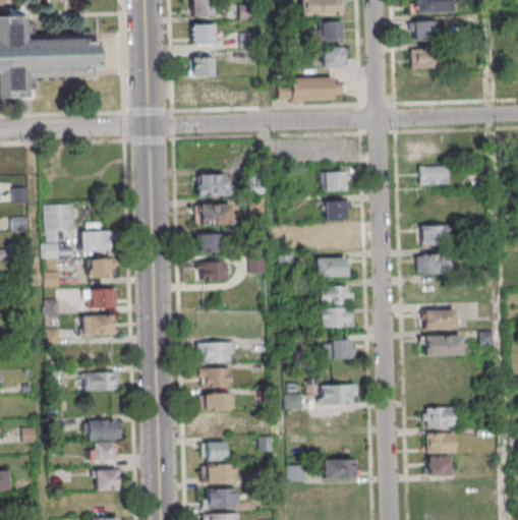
[(191,0),(192,17),(215,17),(215,0),(191,0)]
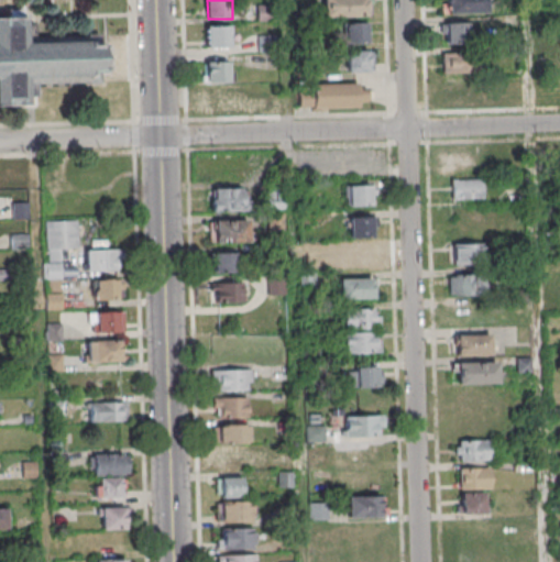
[(372,0),(325,0),(326,18),(372,18),(372,0)]
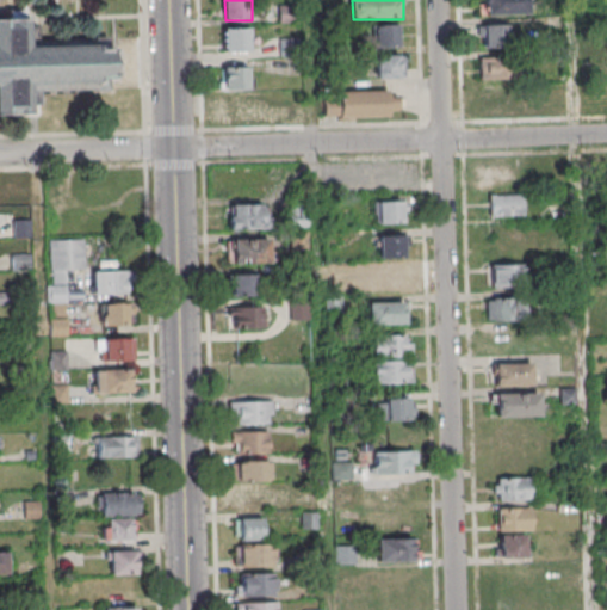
[(485,0),(487,16),(531,16),(530,0),(485,0)]
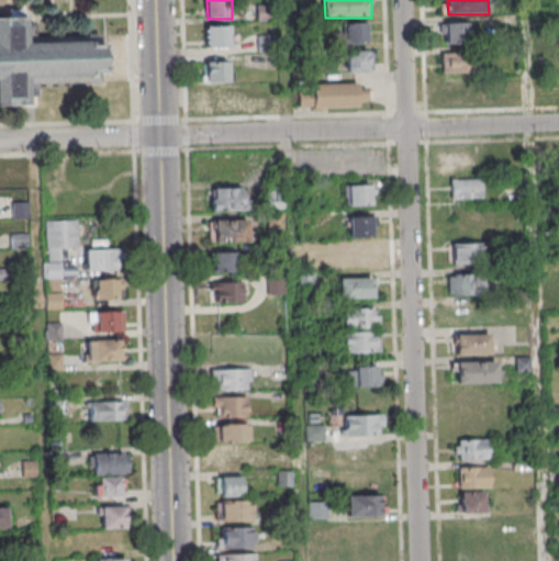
[(275,20),(274,7),(259,7),(259,21),(275,20)]
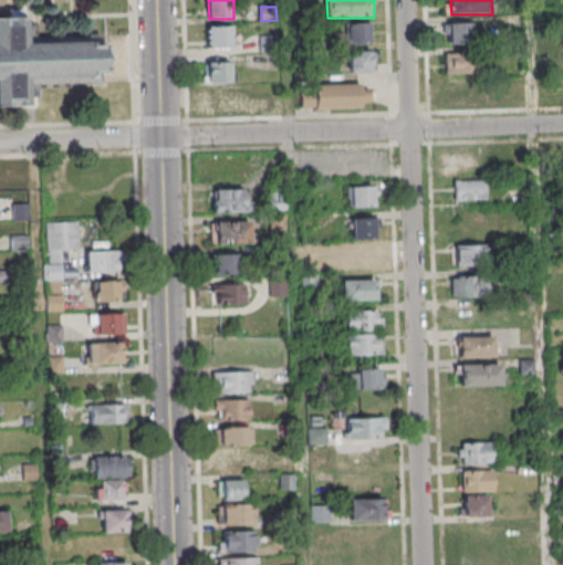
[(0,19),(29,19),(30,30),(41,30),(42,40),(93,38),(93,37),(105,35),(106,44),(111,44),(112,76),(107,76),(107,86),(96,86),(96,84),(43,86),(43,101),(32,101),(32,106),(0,107),(0,19)]
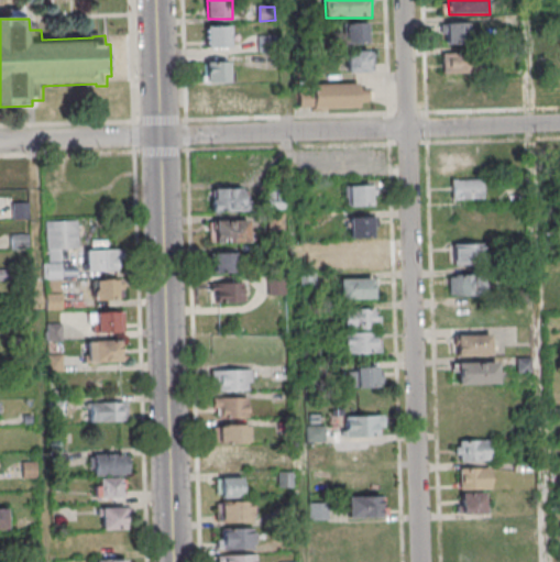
[(370,44),(370,23),(349,23),(349,45),(370,44)]
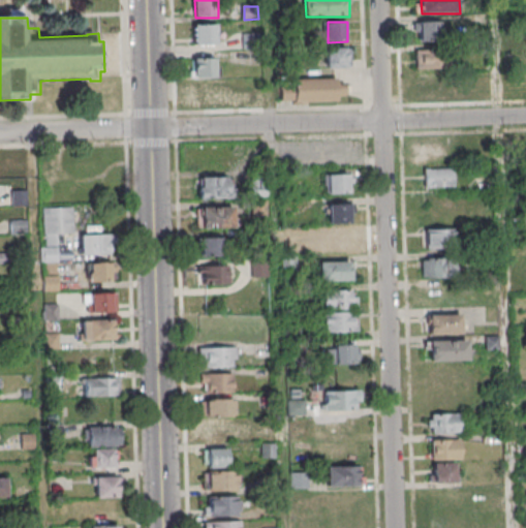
[(421,23),(421,41),(442,41),(442,23),(421,23)]
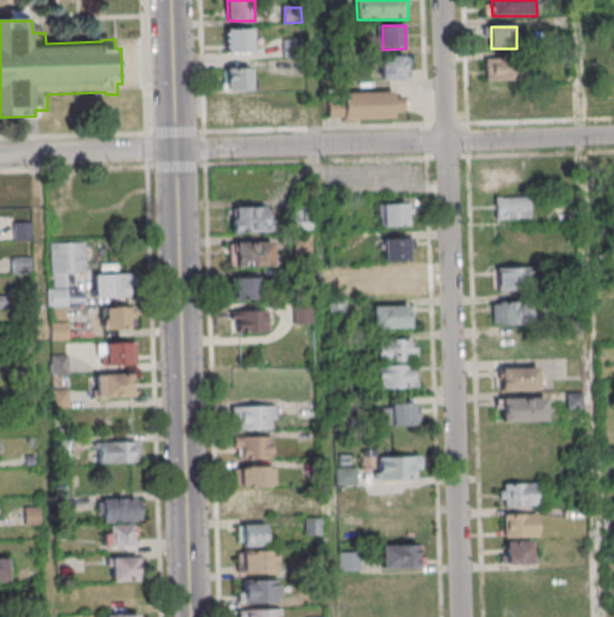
[(228,54),(255,54),(255,30),(228,30),(228,54)]
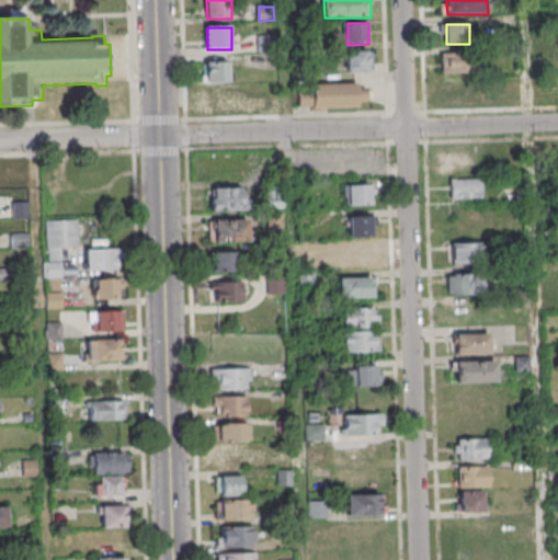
[(375,52),(345,52),(345,72),(375,72),(375,52)]
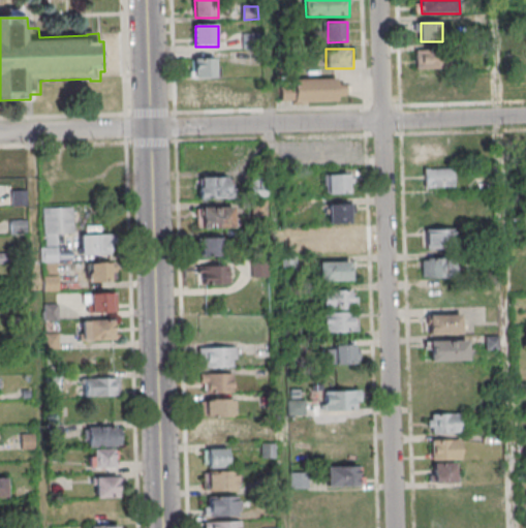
[(418,69),(454,69),(454,52),(418,52),(418,69)]
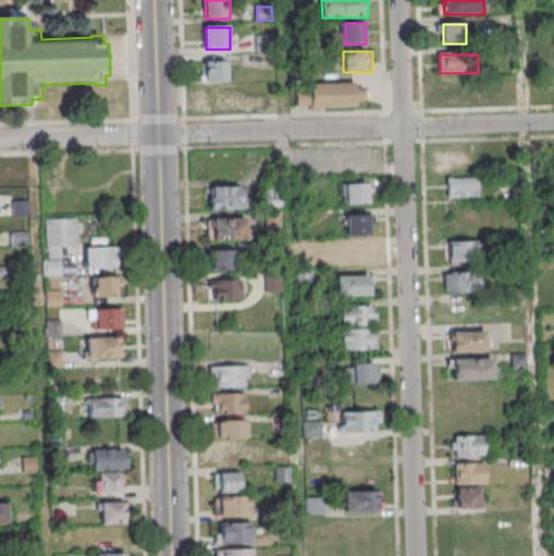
[(206,62),(206,83),(233,83),(233,62),(206,62)]
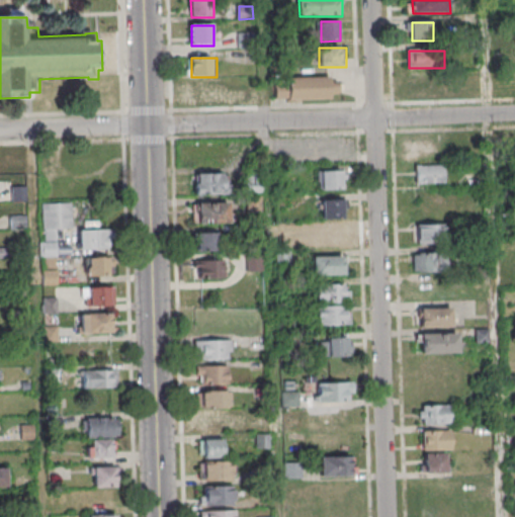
[(339,78),(288,78),(288,86),(275,86),(275,100),(339,100),(339,78)]
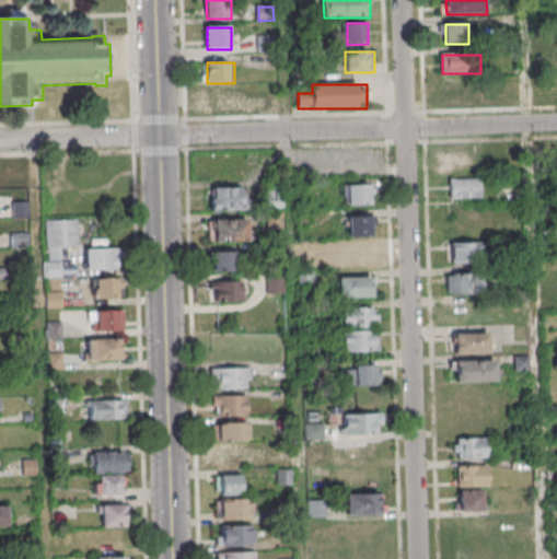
[(472,173),(472,154),(450,154),(450,173),(472,173)]
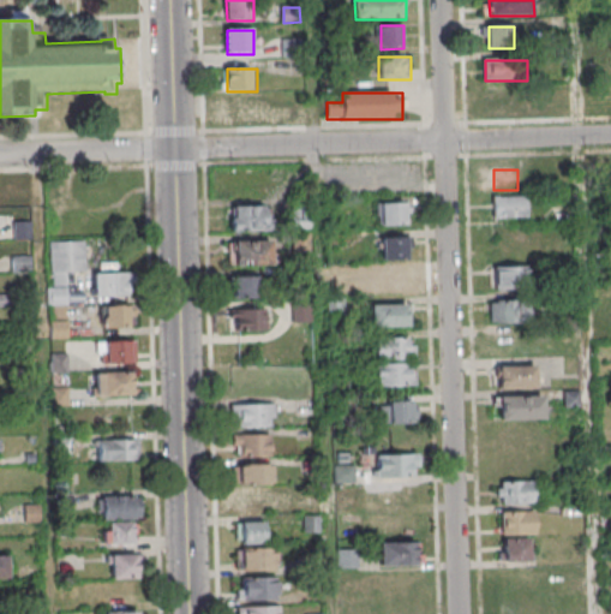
[(531,196),(497,196),(497,219),(531,219),(531,196)]
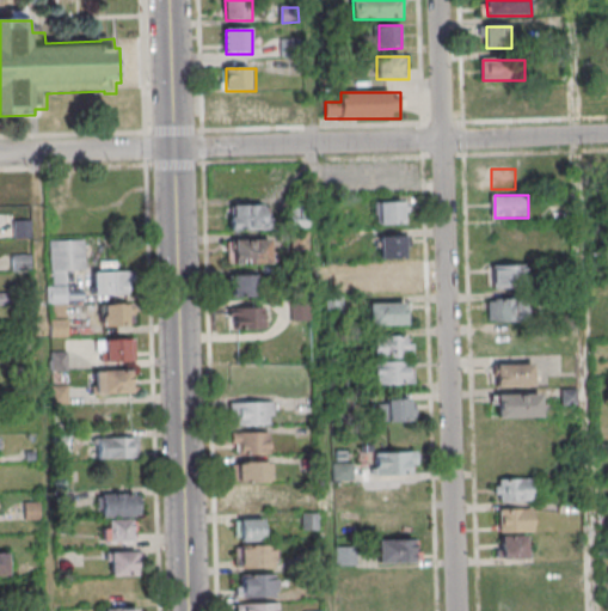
[(380,225),(410,225),(410,202),(380,202),(380,225)]
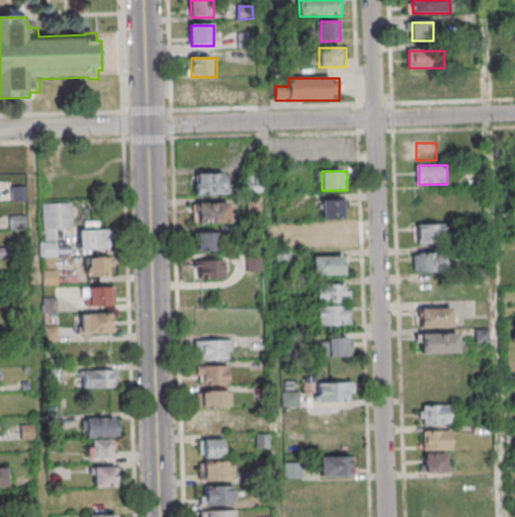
[(247,193),(264,193),(264,173),(247,173),(247,193)]
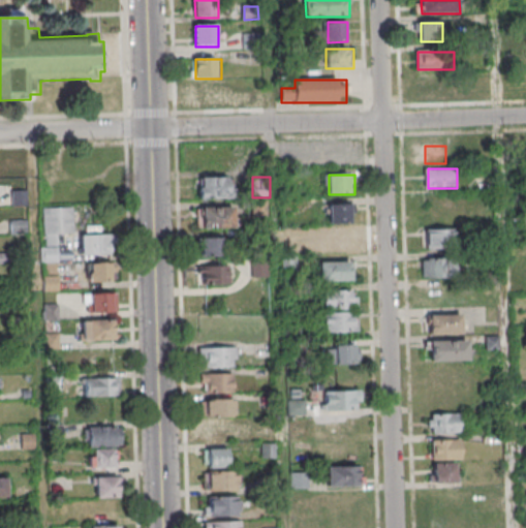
[(235,178),(200,178),(200,198),(235,198),(235,178)]
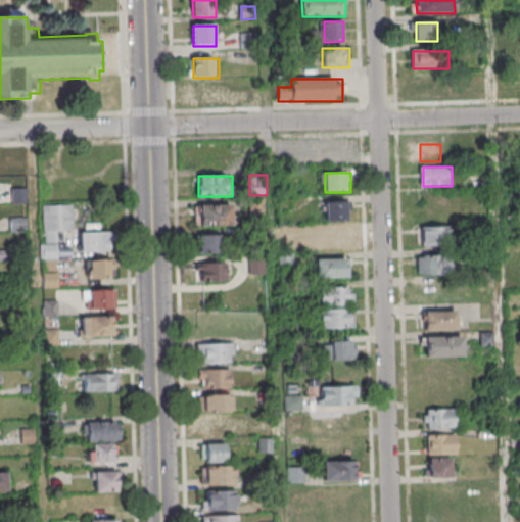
[(251,198),(251,215),(267,215),(267,198),(251,198)]
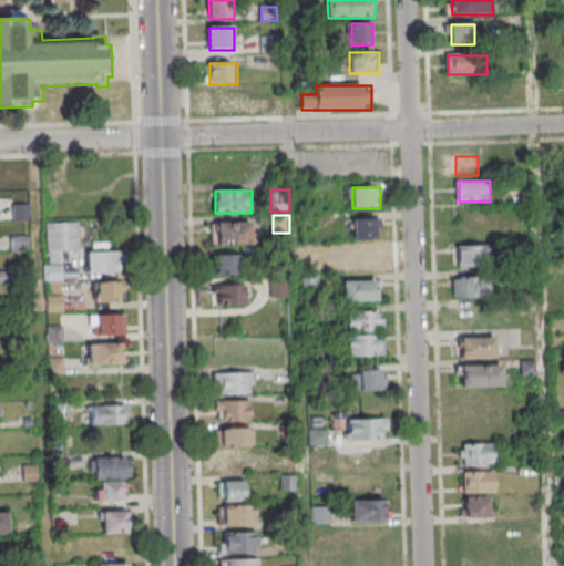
[(352,219),(352,239),(380,239),(380,219),(352,219)]
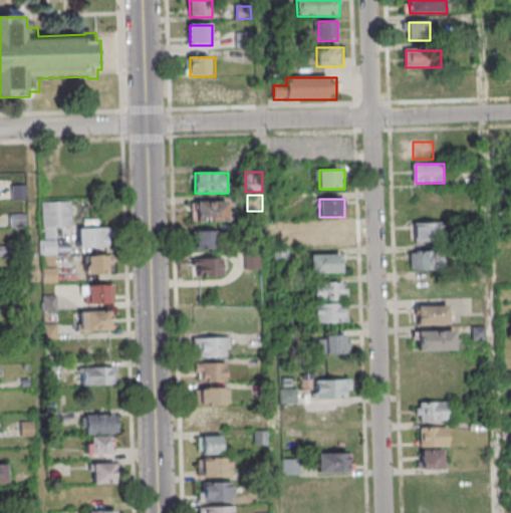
[(231,222),(231,201),(193,201),(193,222),(231,222)]
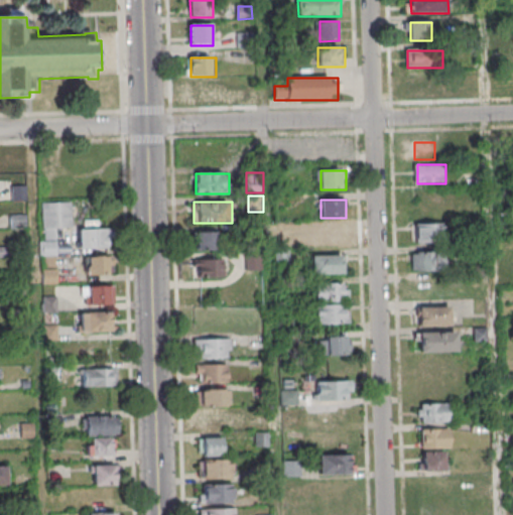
[(43,204),(45,258),(58,257),(58,230),(75,229),(75,203),(43,204)]
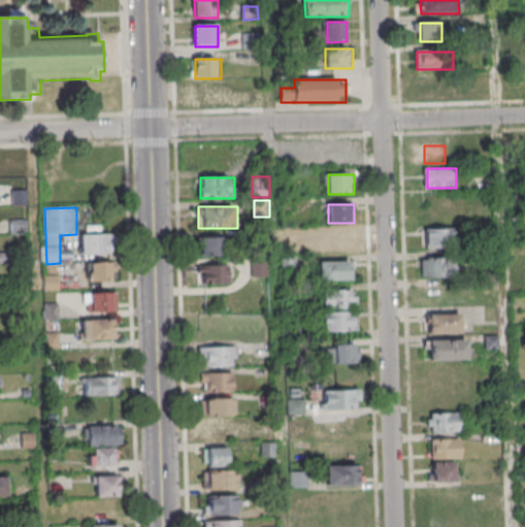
[(425,248),(456,248),(456,229),(425,229),(425,248)]
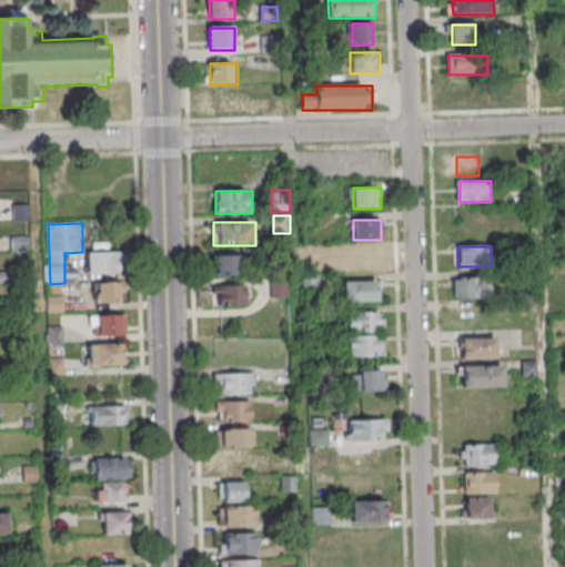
[(383,270),(383,249),(343,249),(343,270),(383,270)]
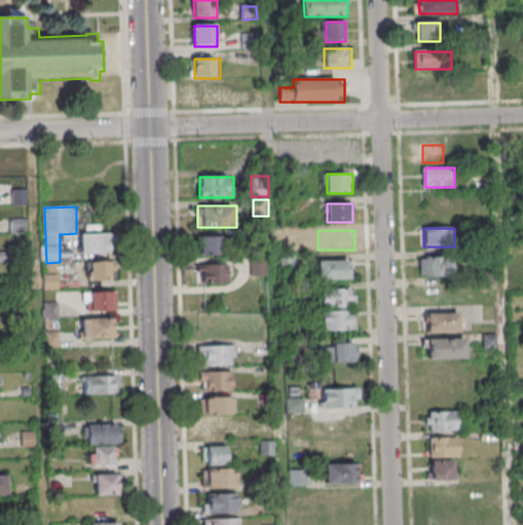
[(115,255),(115,235),(82,235),(82,255),(115,255)]
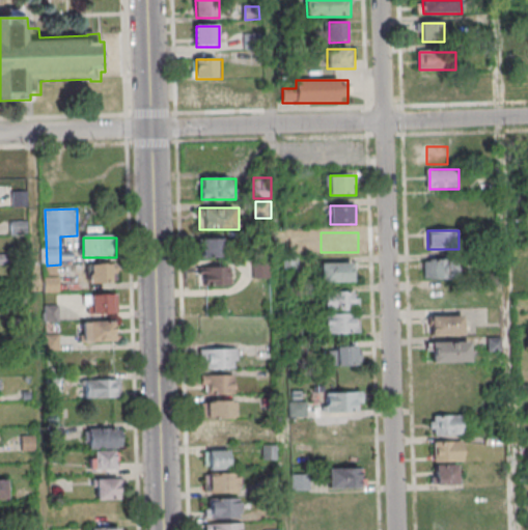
[(225,259),(225,240),(202,240),(202,259),(225,259)]
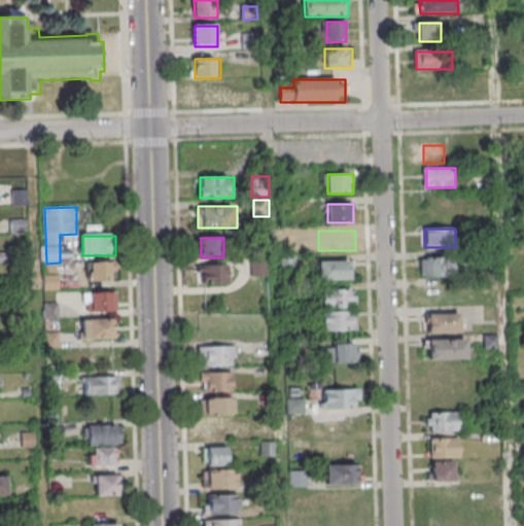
[(455,277),(455,258),(421,258),(421,277),(455,277)]
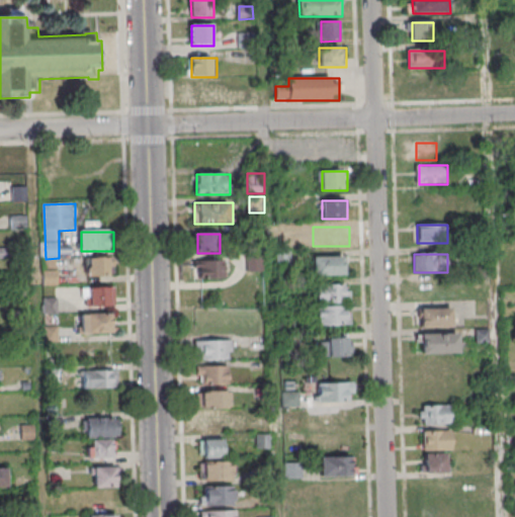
[(314,275),(349,275),(349,257),(314,257),(314,275)]
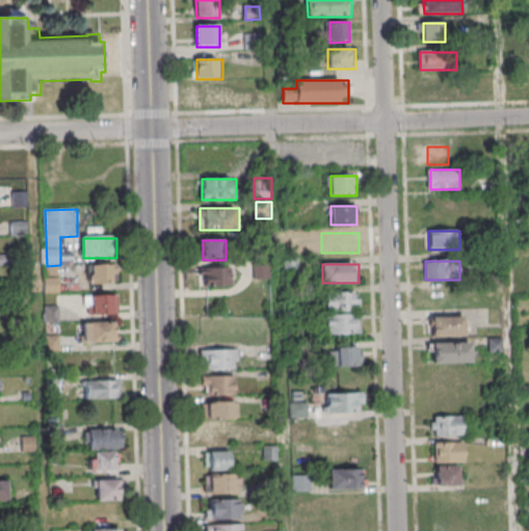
[(114,266),(89,266),(89,285),(114,285),(114,266)]
